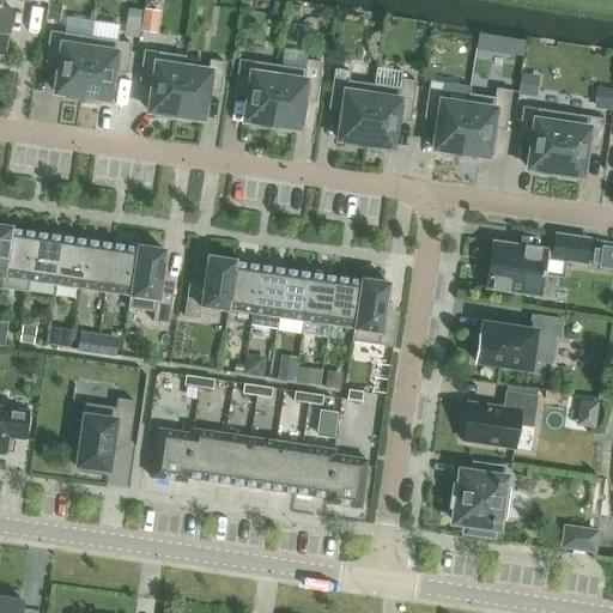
[(0,59),(4,60),(11,10),(0,7),(0,59)]
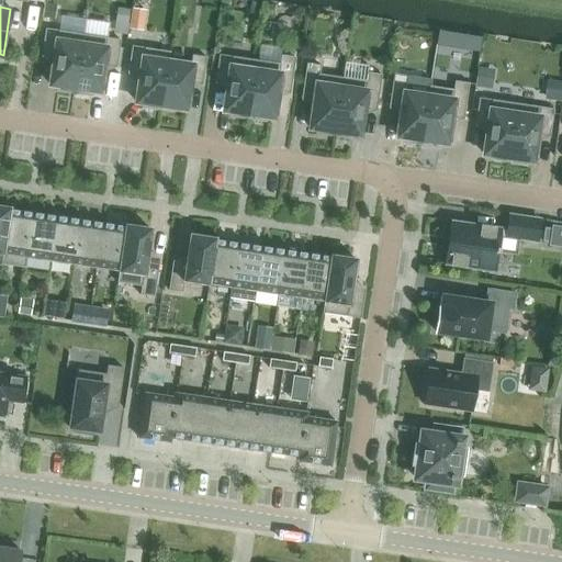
[(130,10),(122,9),(119,26),(128,27),(131,12),(130,11),(130,10)]
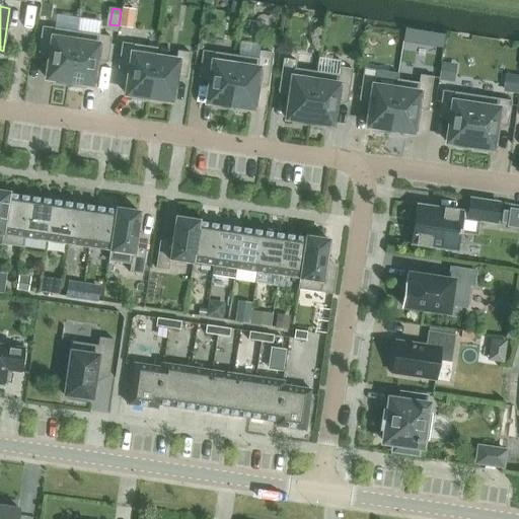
[(130,12),(121,11),(119,25),(127,26),(130,12)]
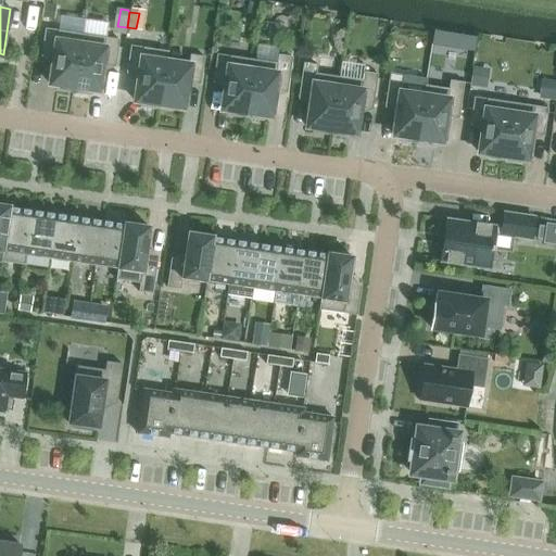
[(81,34),(45,28),(40,55),(53,58),(50,85),(57,86),(57,89),(73,92),(81,34)]
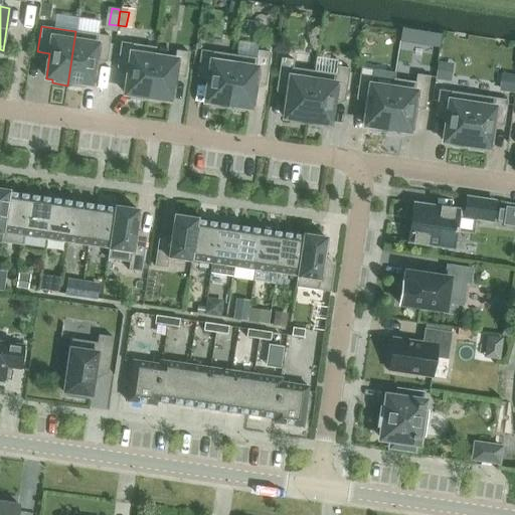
[(107,62),(110,37),(75,31),(67,86),(83,88),(84,83),(91,84),(95,60),(107,62)]
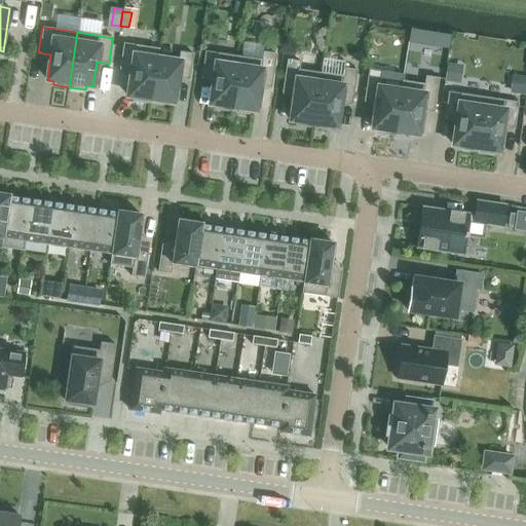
[(157,59),(159,48),(123,43),(119,69),(132,71),(127,96),(135,97),(134,101),(150,103),(157,59)]
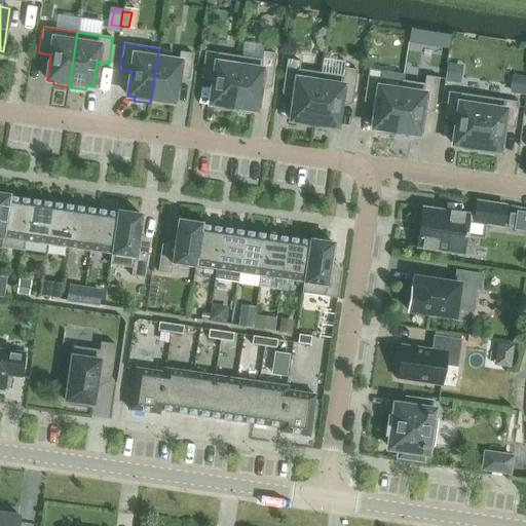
[(157,59),(150,103),(166,106),(166,102),(174,103),(177,78),(189,79),(193,53),(180,51),(179,62),(157,59)]
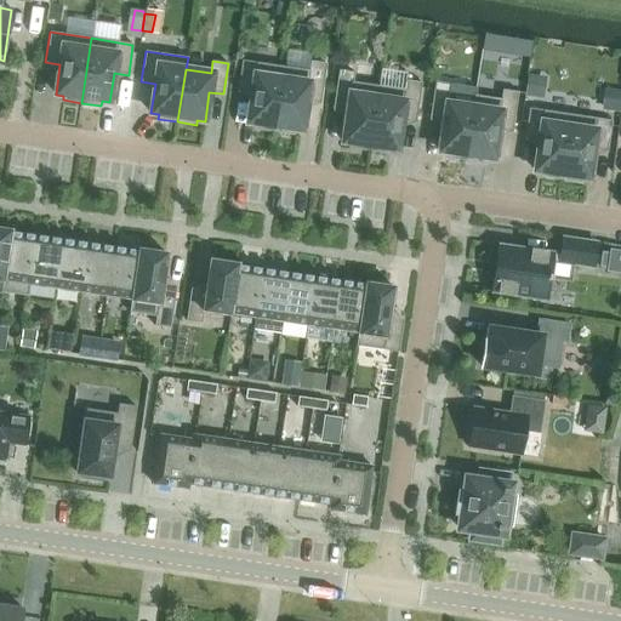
[(284,67),(243,61),(238,91),(252,93),(248,123),(255,124),(255,129),(274,131),(284,67)]
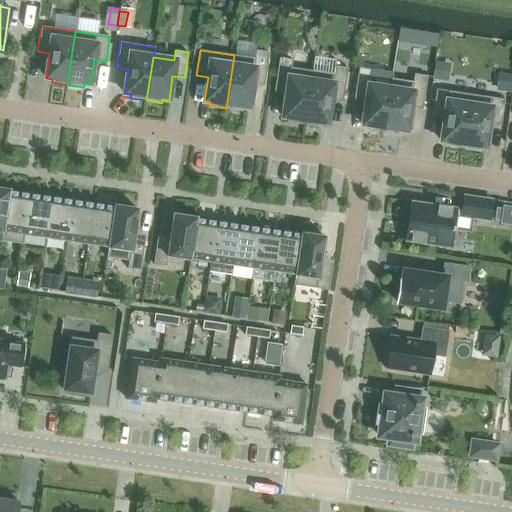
[(256,50),(255,58),(234,55),(226,108),(241,111),(242,107),(248,108),(252,84),(264,86),(269,52),(256,50)]
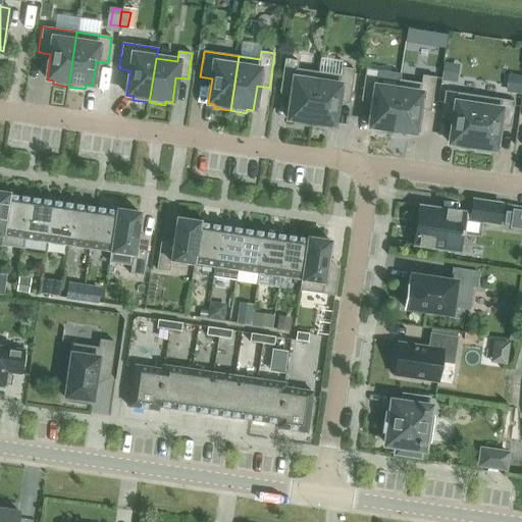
[(310,126),(318,72),(297,69),(298,61),(284,59),(279,93),(292,95),(289,119),(295,120),(294,124),(310,126)]
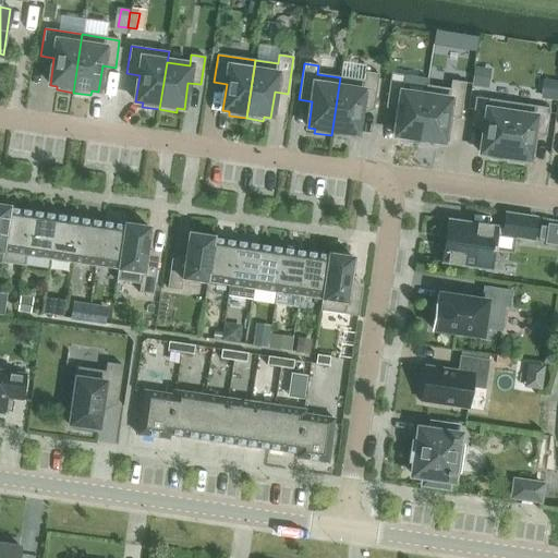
[(364,72),(363,81),(340,77),(331,135),(349,137),(349,134),(356,135),(360,108),(373,110),(378,74),(364,72)]
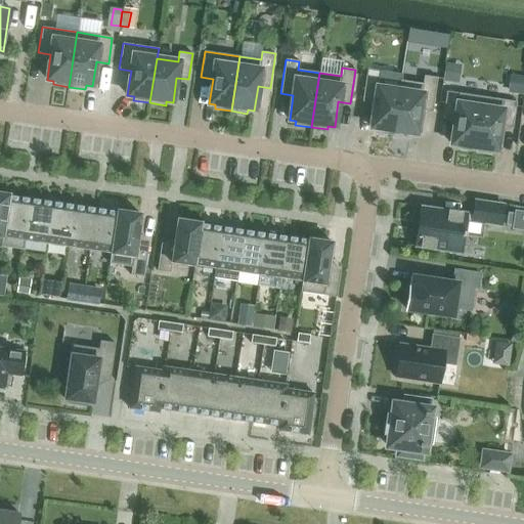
[(399,90),(398,90),(378,87),(379,78),(366,76),(362,101),(375,102),(370,128),(378,129),(377,133),(393,135),(399,90)]
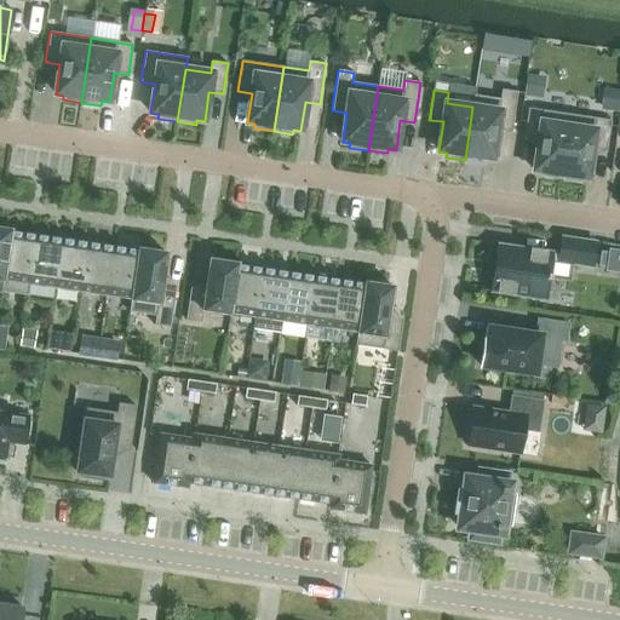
[(501,90),(500,99),(474,96),(471,107),(472,107),(465,160),(484,162),(484,158),(493,159),(497,130),(511,132),(517,92),(501,90)]
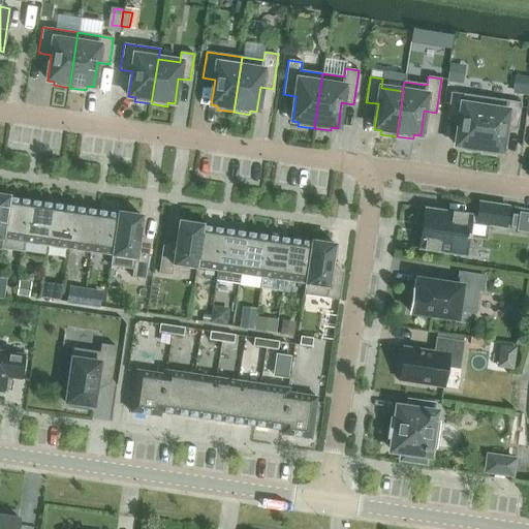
[(486,98),(450,92),(447,118),(459,120),(456,146),(462,146),(462,150),(477,153),(486,98)]
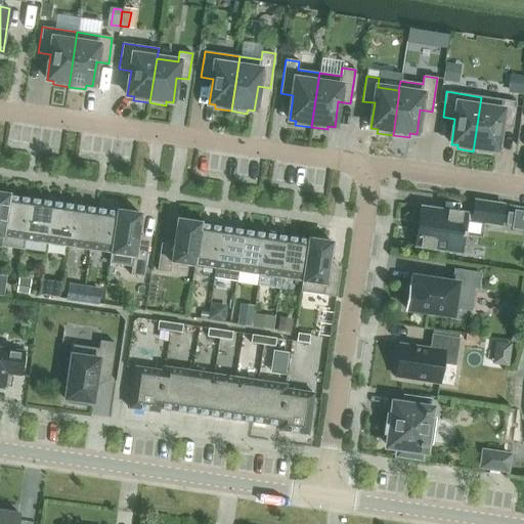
[(513,128),(516,102),(481,97),(473,151),(489,154),(490,149),(496,150),(500,126),(513,128)]
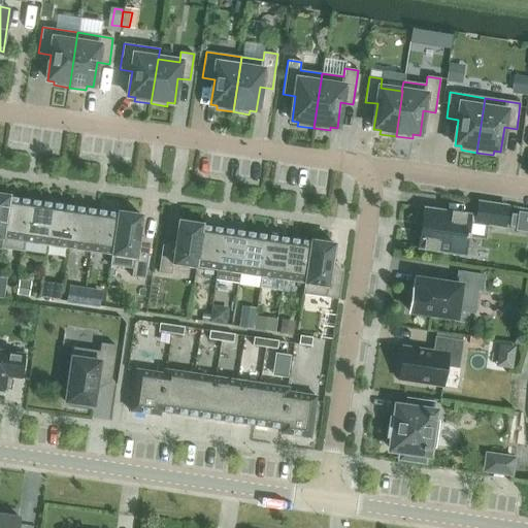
[(0,246),(1,239),(3,239),(9,197),(9,196),(0,194),(0,246)]
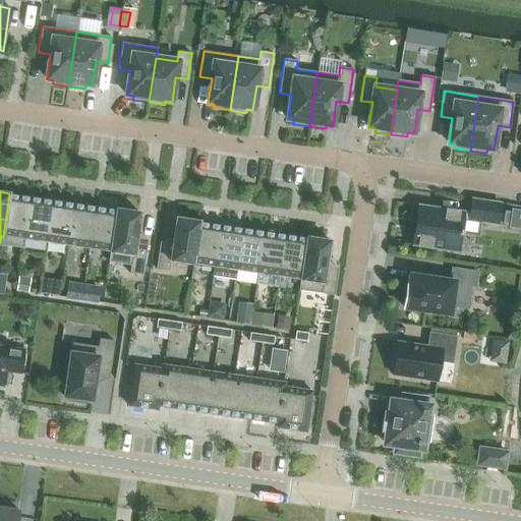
[(1,236),(0,243),(0,244),(23,248),(24,238),(31,197),(9,194),(3,236),(1,236)]
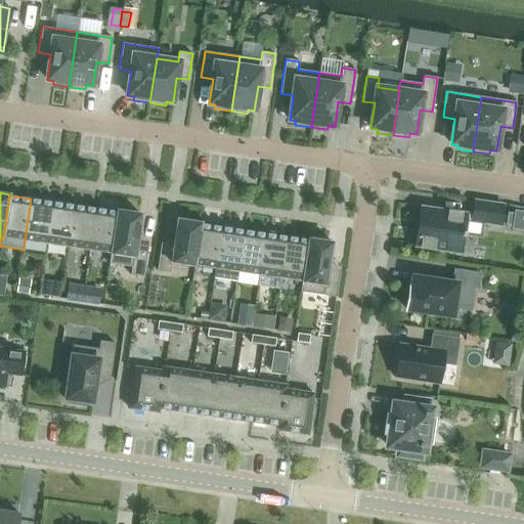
[(31,199),(25,239),(47,243),(52,203),(31,199)]
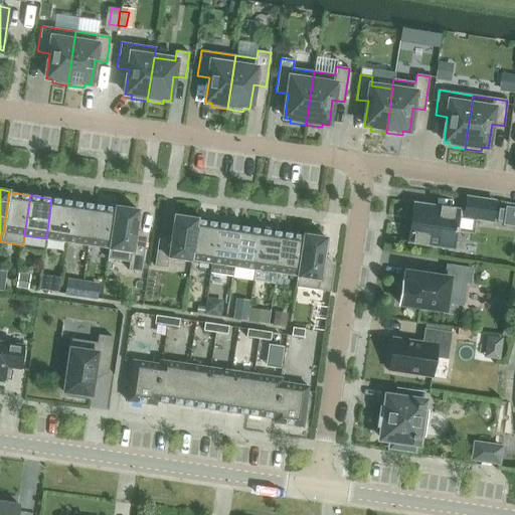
[(408,242),(452,248),(455,231),(457,231),(458,228),(455,227),(457,216),(492,222),(495,201),(467,197),(465,211),(413,203),(408,242)]
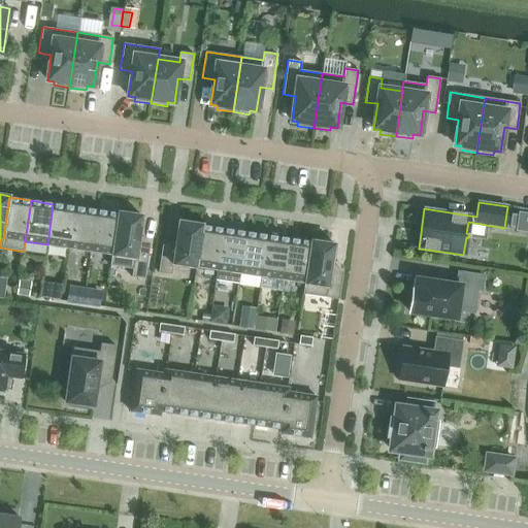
[(53,204),(47,244),(69,248),(75,207),(53,204)]
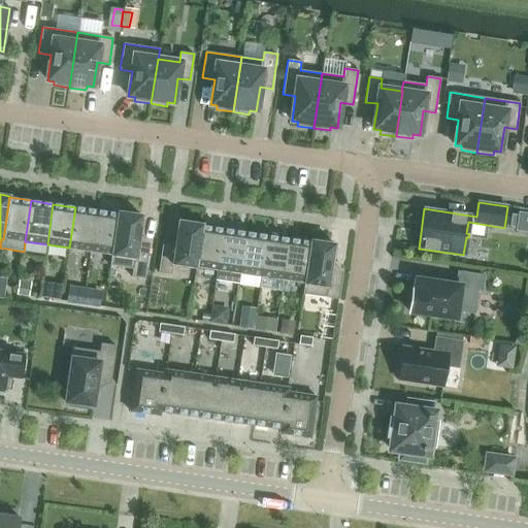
[(75,207),(69,248),(91,252),(97,210),(75,207)]
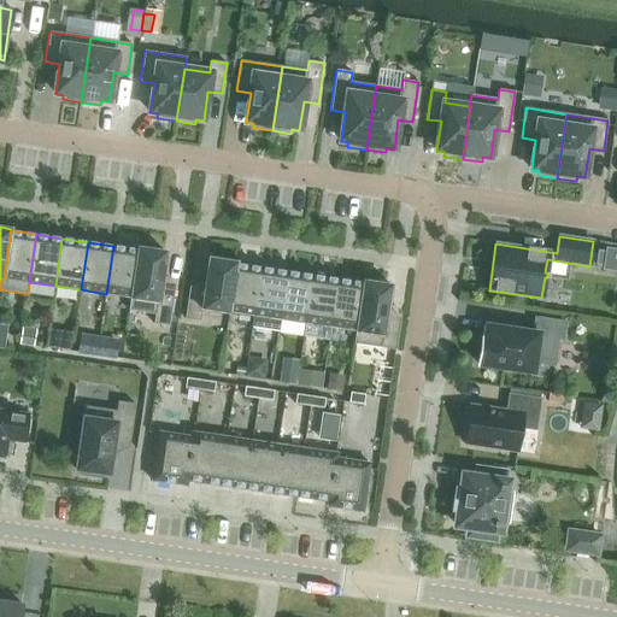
[(113,246),(106,294),(130,298),(131,298),(139,250),(137,250),(113,246)]
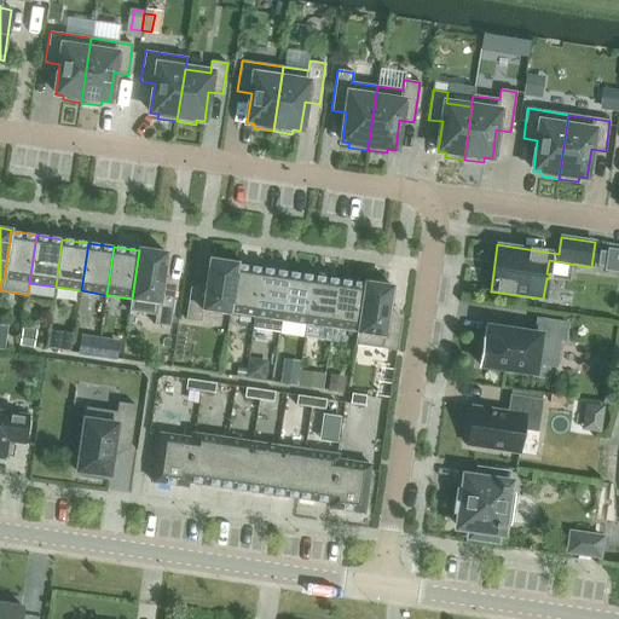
[(131,299),(128,311),(156,316),(154,325),(169,327),(175,285),(161,283),(166,253),(138,249),(138,250),(139,250),(132,299),(131,299)]
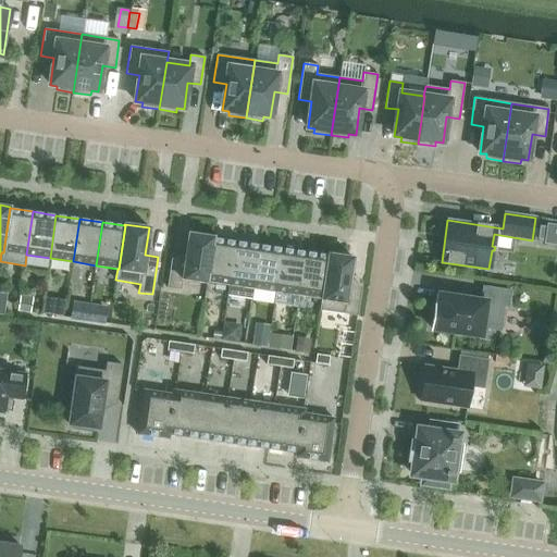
[(171,259),(166,287),(181,289),(183,280),(207,283),(207,282),(206,282),(212,238),(213,238),(213,237),(188,233),(184,260),(171,259)]
